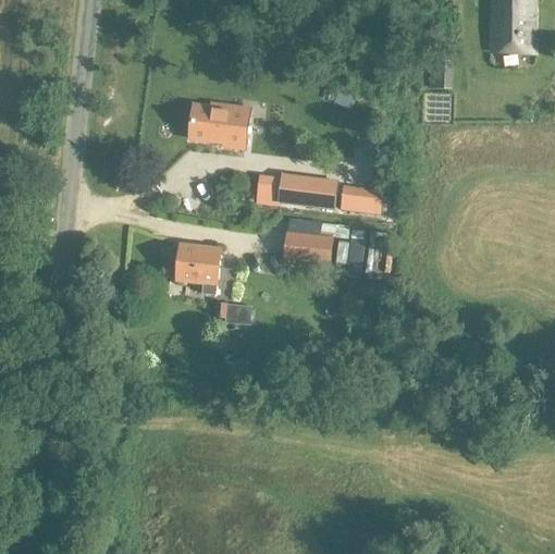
[(491,0),(490,51),(532,52),(533,0),(491,0)]
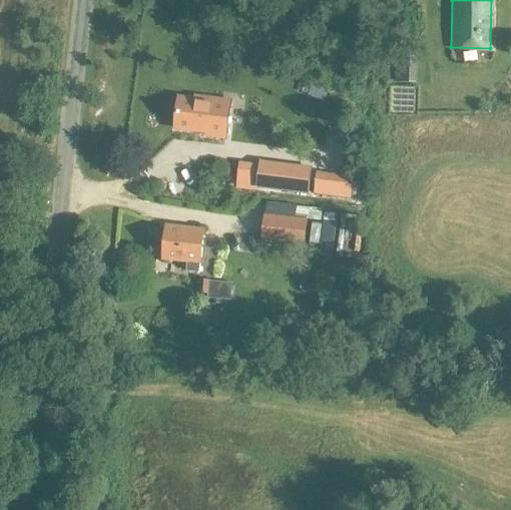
[(396,49),(394,71),(408,73),(410,51),(396,49)]
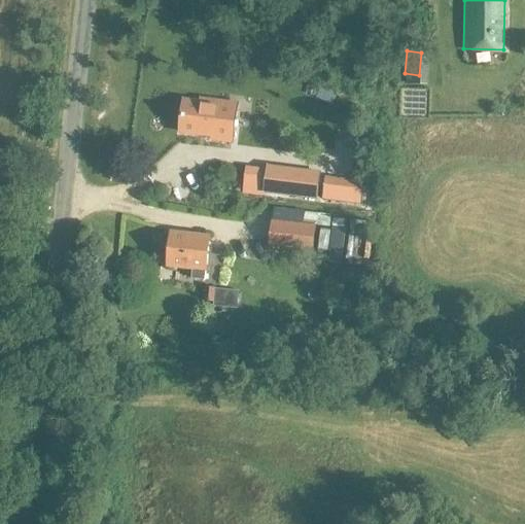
[(209,132),(209,136),(229,138),(233,103),(217,101),(217,97),(199,95),(198,98),(181,97),(177,129),(209,132)]
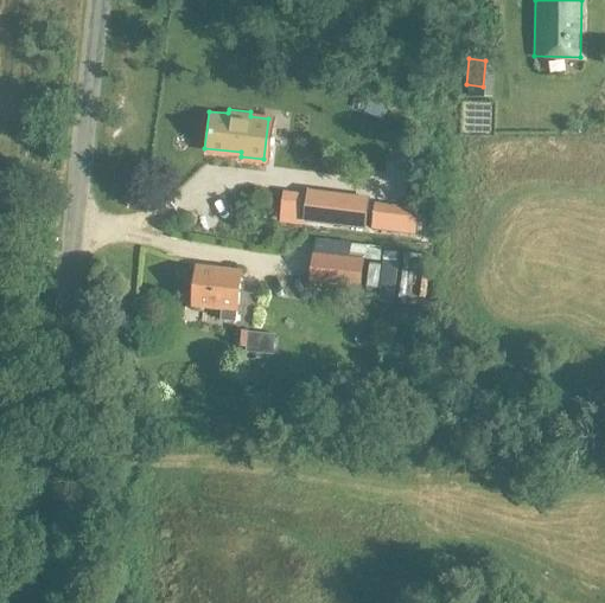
[(360,226),(363,199),(306,192),(304,219),(360,226)]
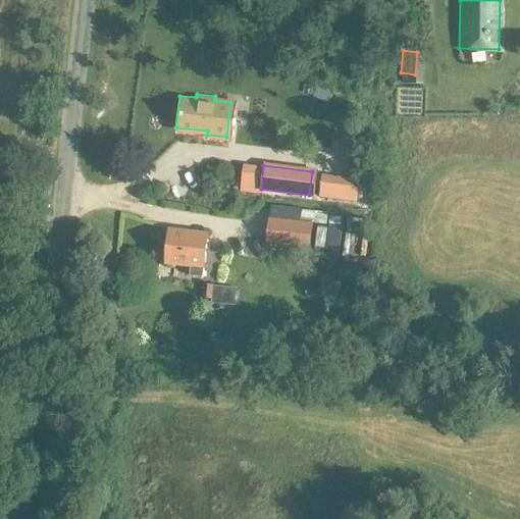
[(268,216),(265,241),(296,245),(299,220),(268,216)]
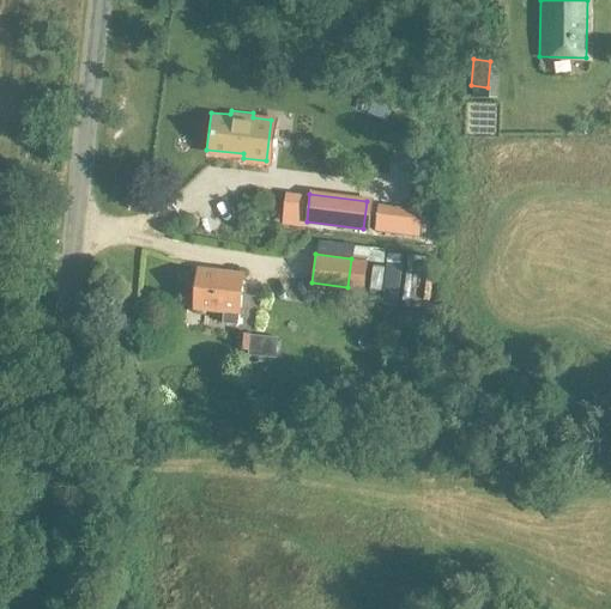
[(400,262),(385,261),(381,296),(395,297),(400,262)]
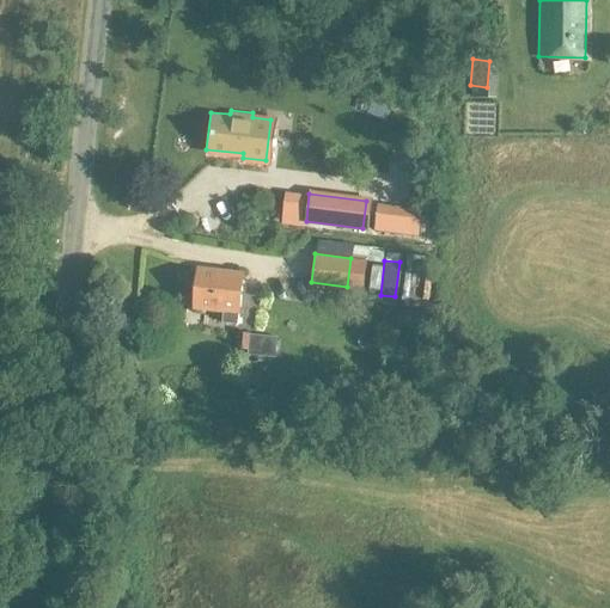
[(237,312),(242,272),(197,266),(193,307),(237,312)]
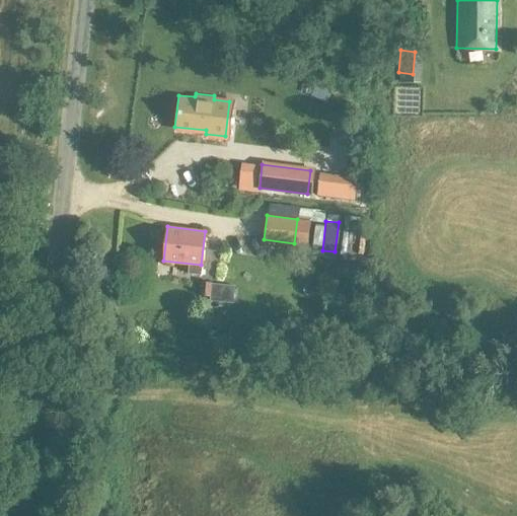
[(209,296),(210,283),(200,281),(199,294),(209,296)]
